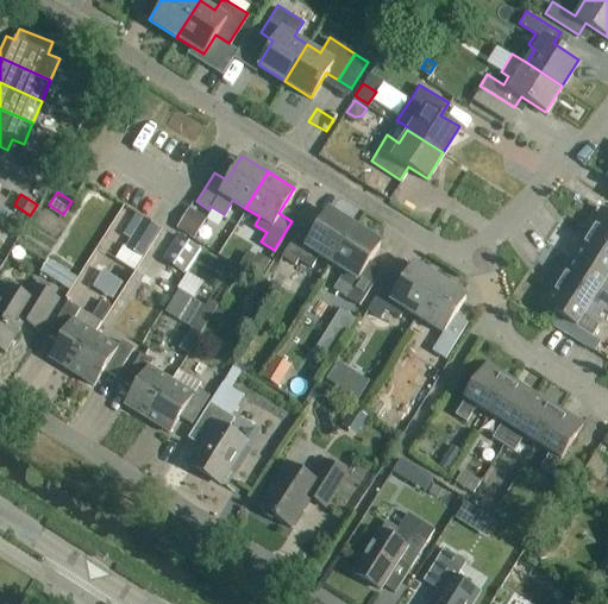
[(584,231),(607,245),(607,212),(600,207),(584,231)]
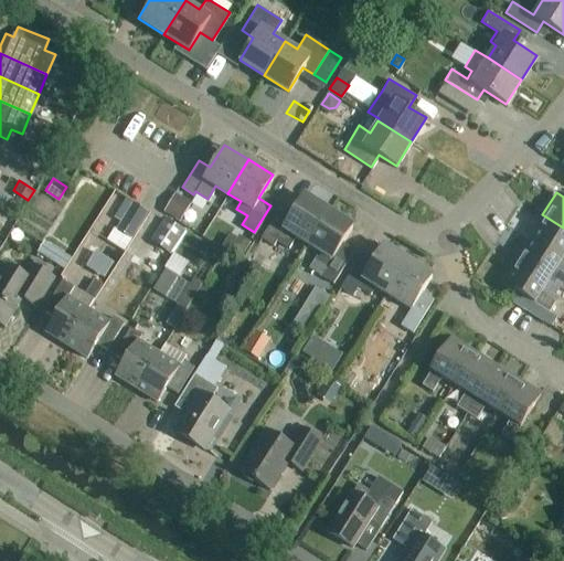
[(172,194),(165,207),(173,212),(181,201),(172,194)]
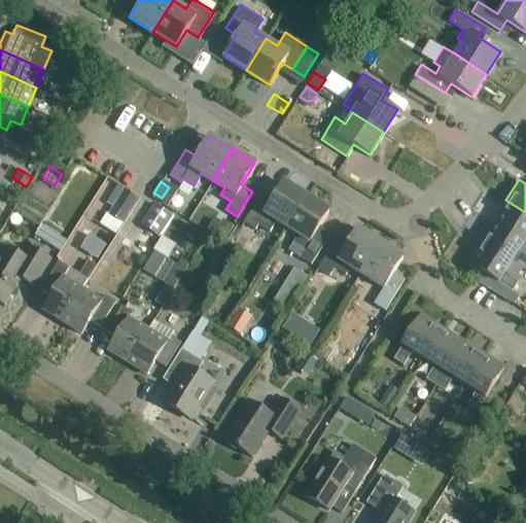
[(286,227),(306,195),(283,181),(270,202),(258,196),(243,220),(254,228),(257,222),(269,230),(275,219),(286,227)]
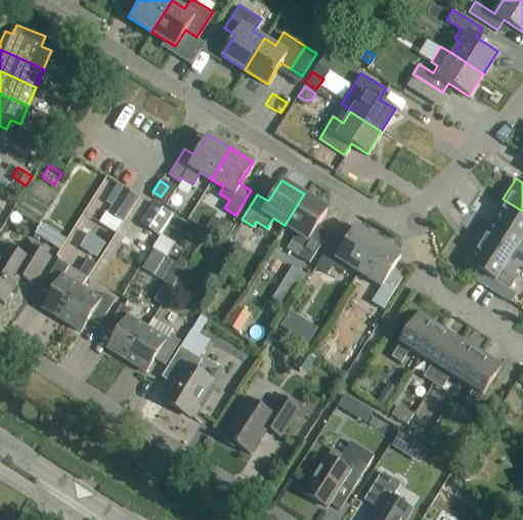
[(105,209),(99,219),(115,229),(122,219),(123,219),(138,197),(115,181),(103,199),(111,203),(106,209),(105,209)]
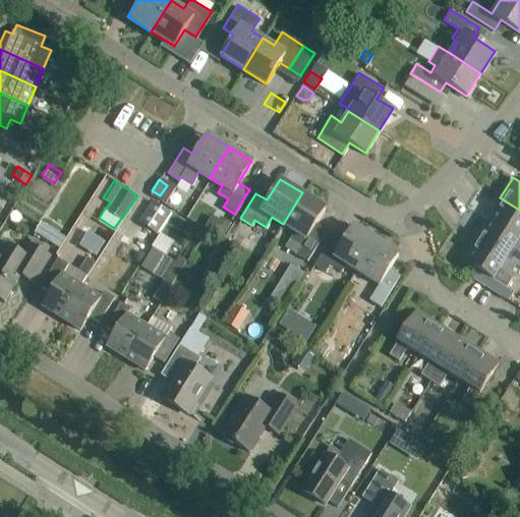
[(88,220),(100,195),(78,185),(67,210),(88,220)]
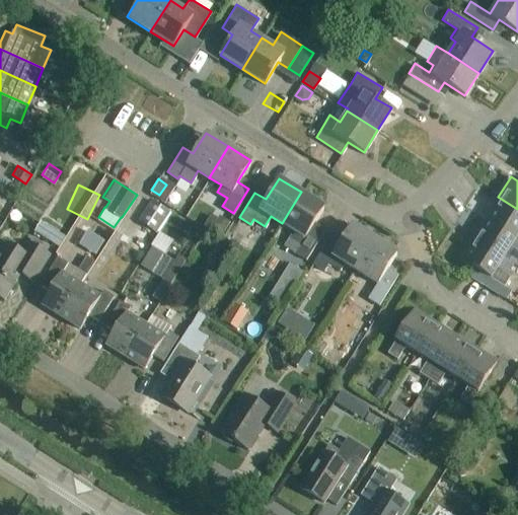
[(314,221),(323,206),(301,192),(282,223),(292,229),(288,236),(299,243),(294,251),(305,259),(324,228),(314,221)]
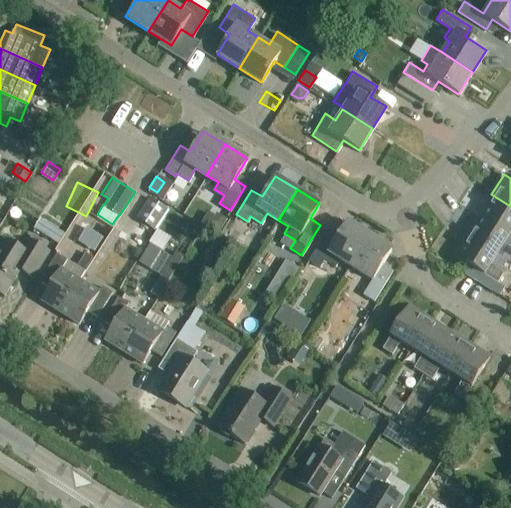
[(510,206),(491,194),(479,214),(510,234),(510,206)]
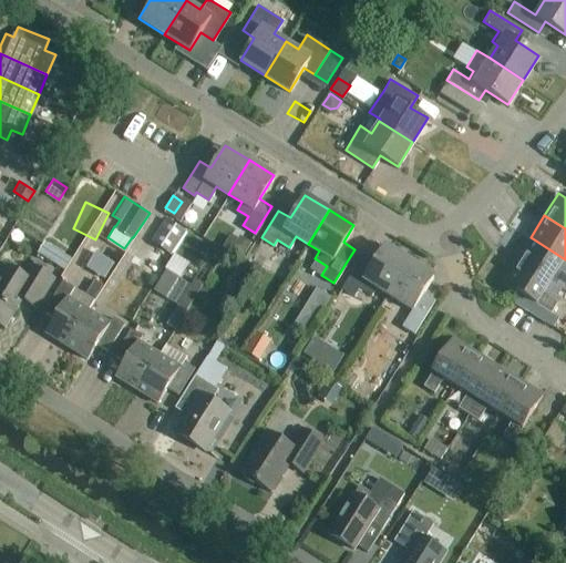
[(173,253),(187,229),(165,216),(151,238),(173,253)]
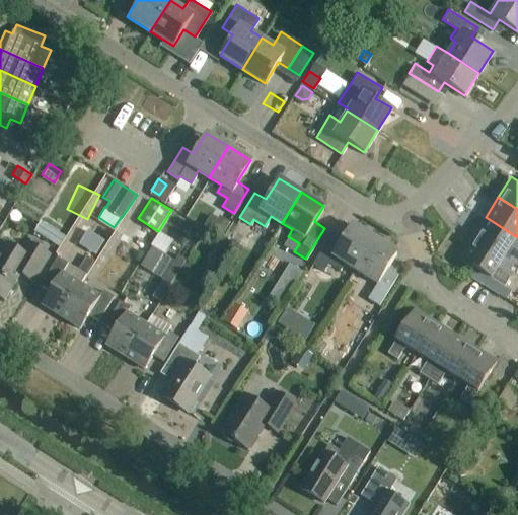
[(0,231),(23,248),(32,235),(0,212),(0,231)]
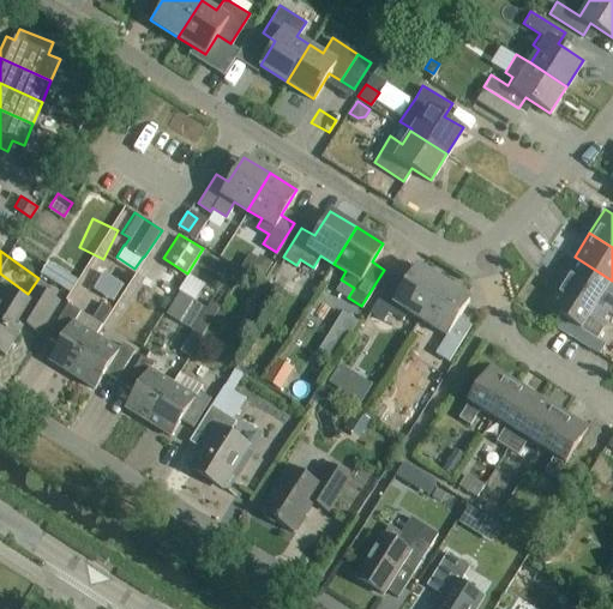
[(83,251),(73,264),(94,279),(103,266),(83,251)]
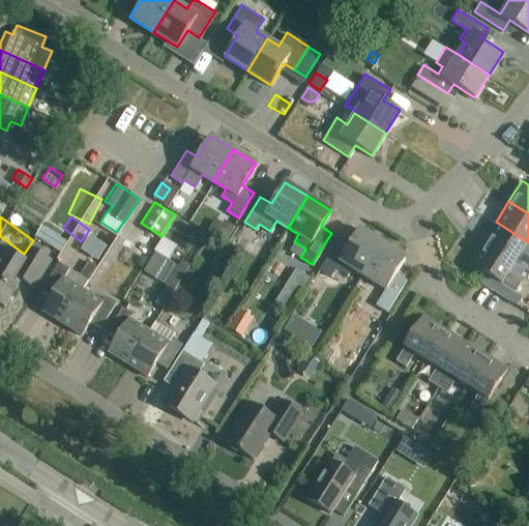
[(60,251),(70,234),(45,217),(34,234),(60,251)]
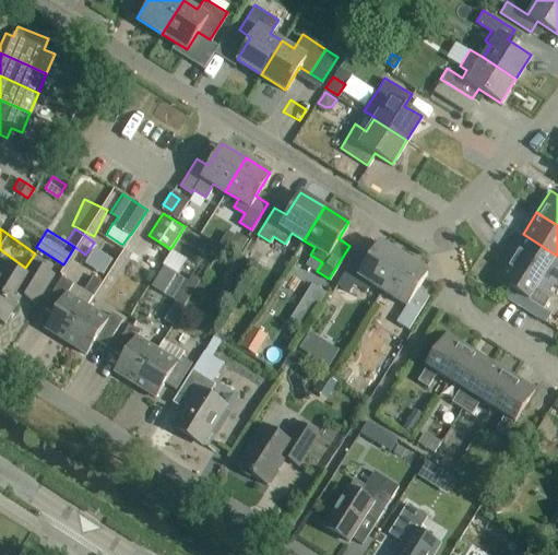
[(235,235),(227,246),(238,254),(248,238),(237,231),(235,235)]
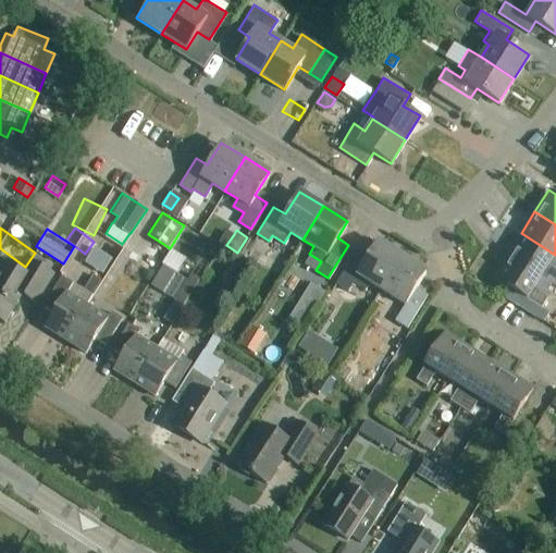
[(555,255),(521,233),(507,255),(540,275),(547,263),(555,269),(555,255)]
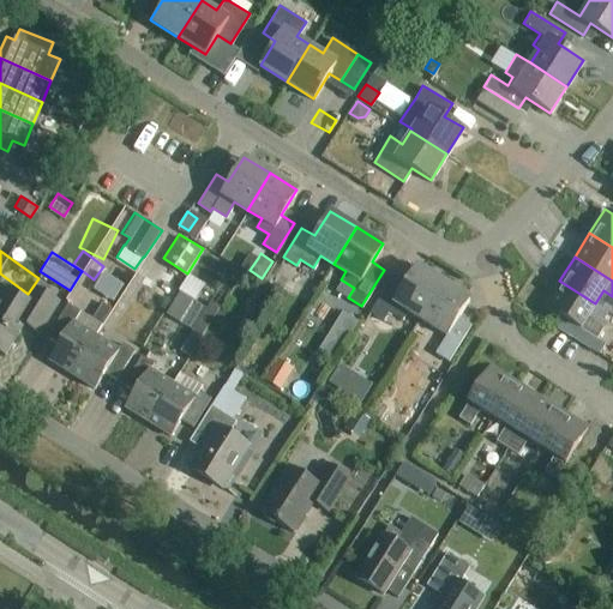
[(420,318),(443,282),(416,265),(401,289),(388,282),(370,311),(383,319),(389,309),(402,318),(407,309),(420,318)]
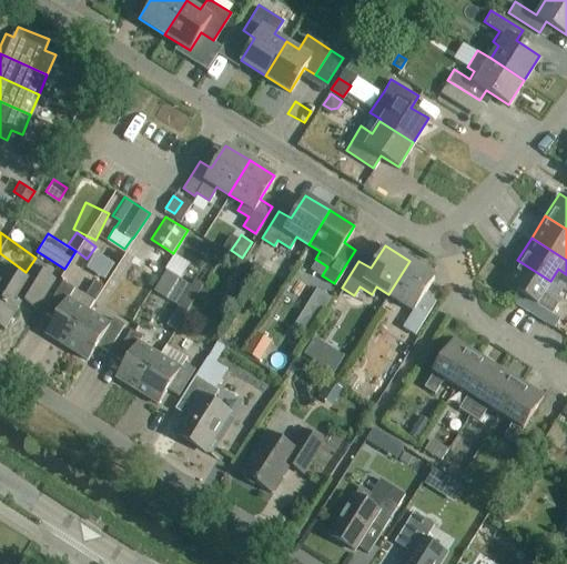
[(163,264),(150,257),(144,265),(158,273),(163,264)]
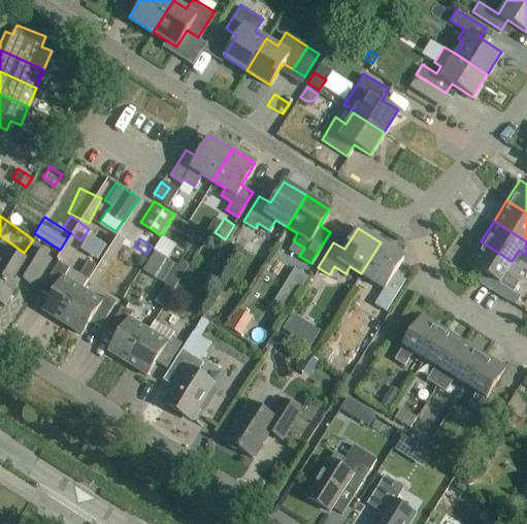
[(504,272),(512,261),(481,241),(467,263),(512,290),(519,281),(504,272)]
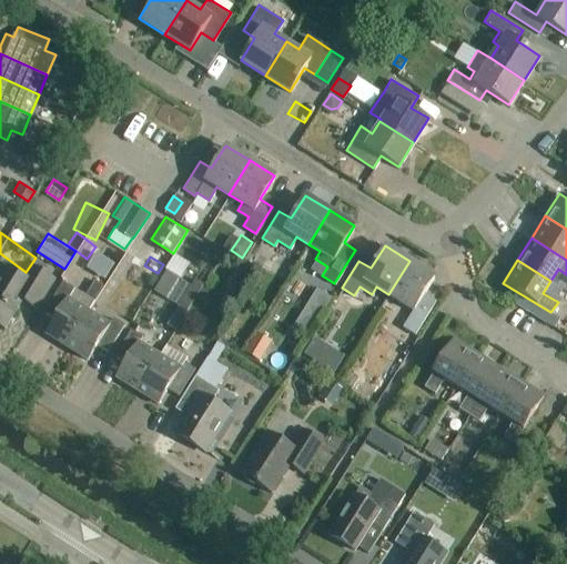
[(409,261),(388,294),(412,309),(394,339),(411,350),(418,336),(414,333),(431,306),(419,299),(434,275),(409,261)]
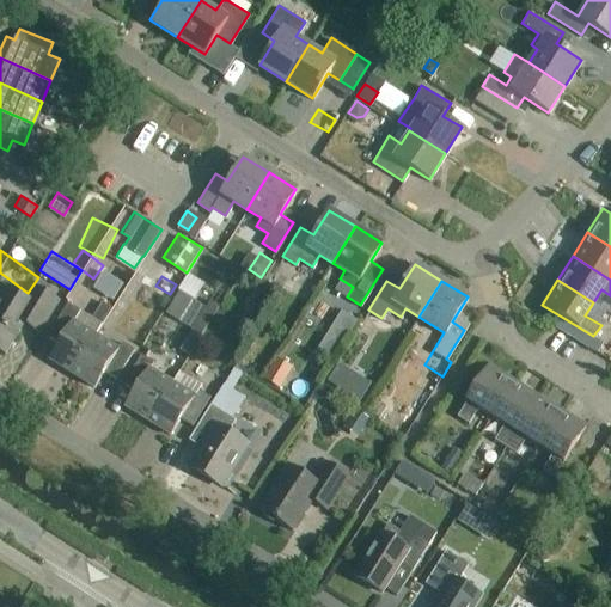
[(255,313),(268,293),(250,282),(238,301),(255,313)]
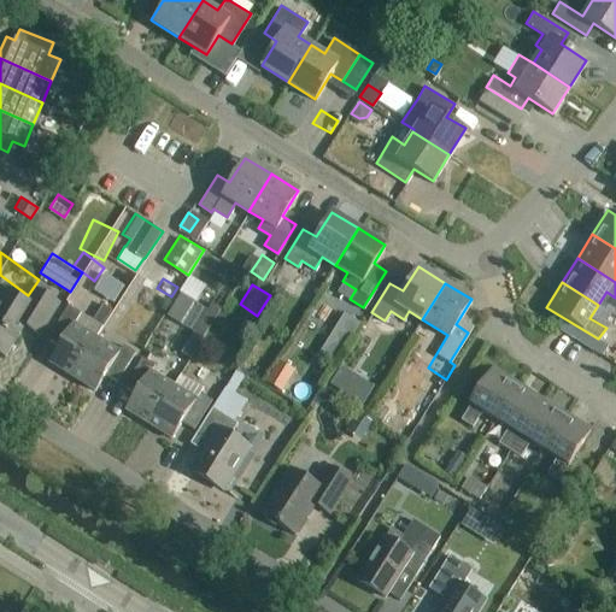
[(58,301),(34,287),(25,300),(6,287),(0,296),(0,352),(4,354),(23,323),(39,333),(58,301)]
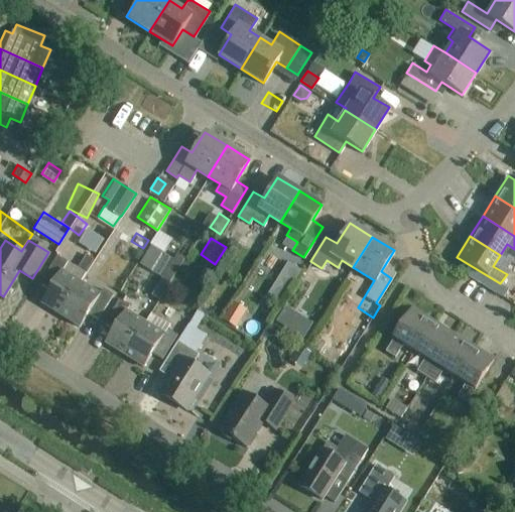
[(148,267),(160,247),(149,240),(137,260),(148,267)]
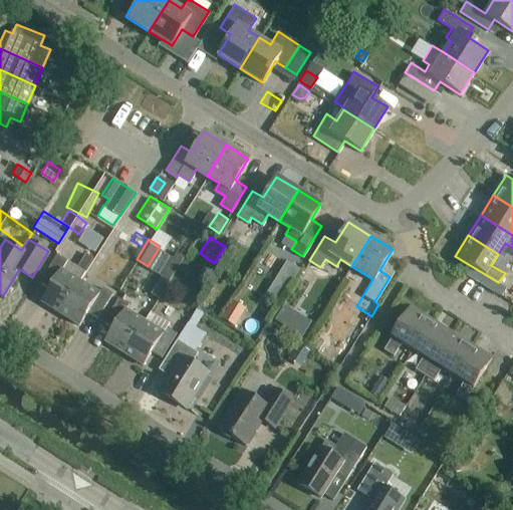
[(79,280),(94,257),(84,251),(76,265),(56,253),(38,280),(48,287),(40,299),(59,311),(79,280)]
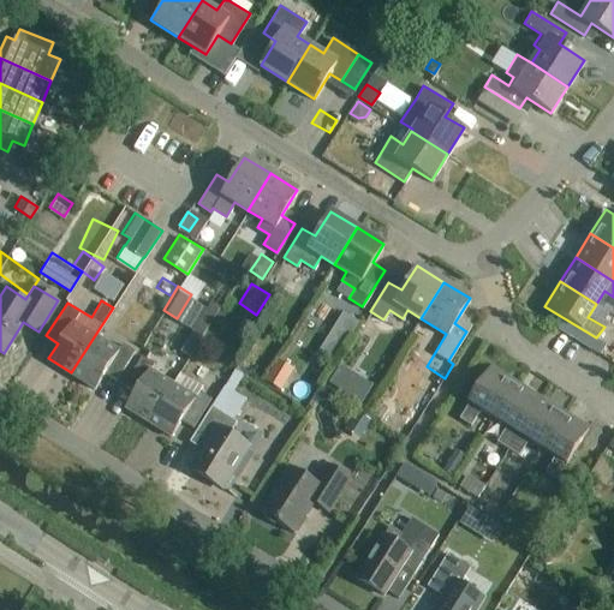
[(210,300),(178,351),(188,357),(219,306),(210,300)]
